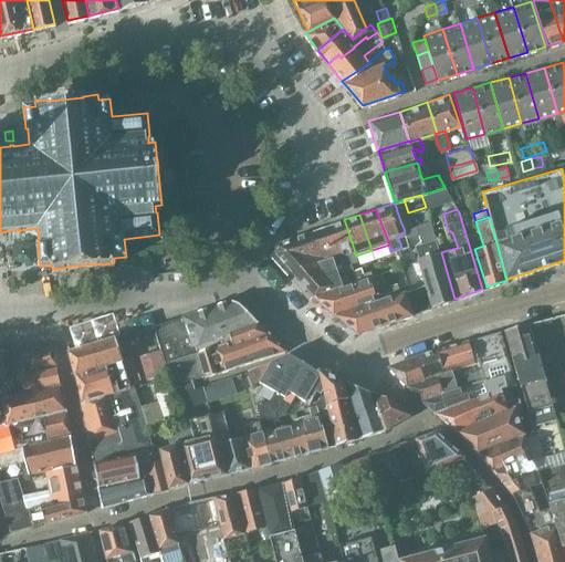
[(344,219),(327,226),(339,260),(342,259),(345,264),(352,262),(352,261),(357,260),(355,256),(356,256),(344,219)]
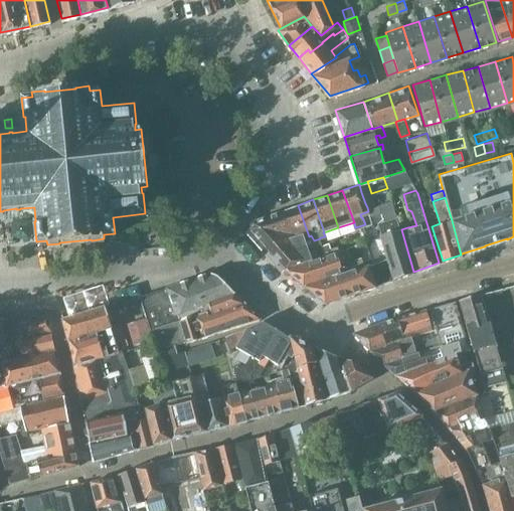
[(374,205),(367,207),(368,211),(369,214),(381,211),(384,219),(377,222),(384,245),(383,245),(386,258),(372,263),(368,265),(375,286),(394,279),(413,272),(401,229),(400,227),(399,227),(390,200),(374,205)]
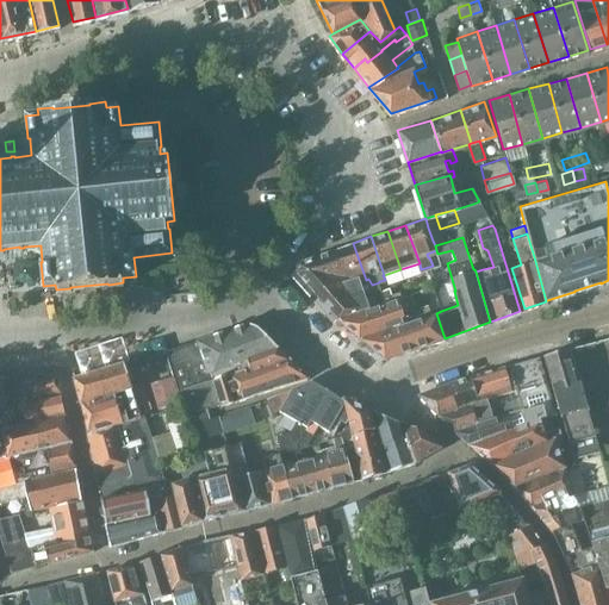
[(353,243),(334,249),(341,272),(345,280),(348,279),(356,275),(359,282),(366,280),(353,243)]
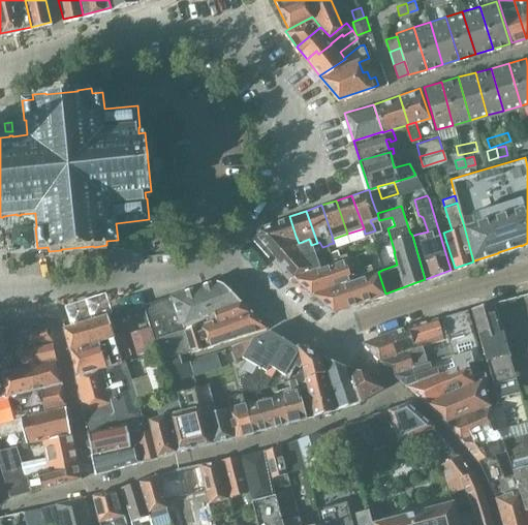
[(258,226),(256,233),(256,234),(264,241),(285,234),(287,239),(296,236),(289,216),(259,226),(258,226)]
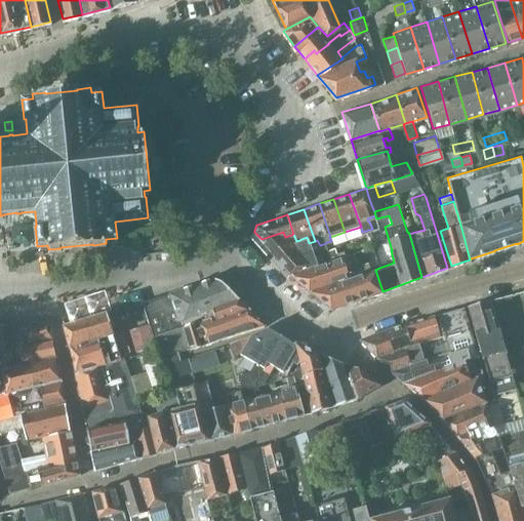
[(283,232),(262,239),(272,250),(296,241),(293,234),(285,237),(283,232)]
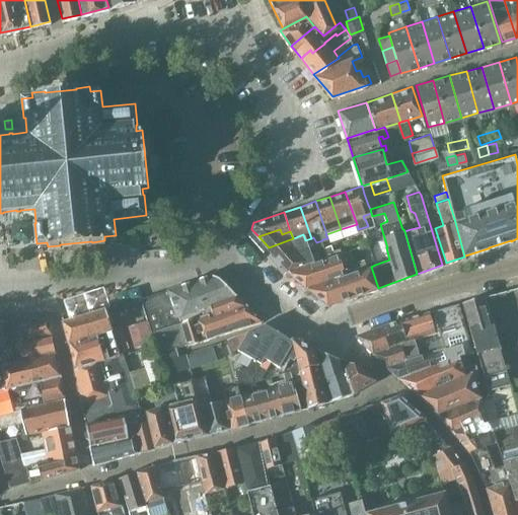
[(293,238),(269,247),(278,259),(308,246),(312,245),(313,246),(323,243),(322,240),(316,242),(313,237),(311,238),(305,240),(303,234),(296,237),(293,238)]
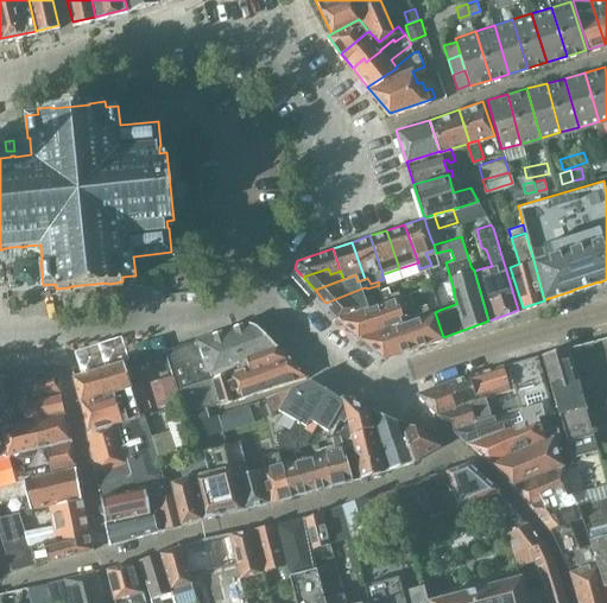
[(361,289),(326,303),(337,316),(339,317),(392,298),(390,291),(387,285),(380,287),(379,285),(367,289),(366,287),(361,289)]
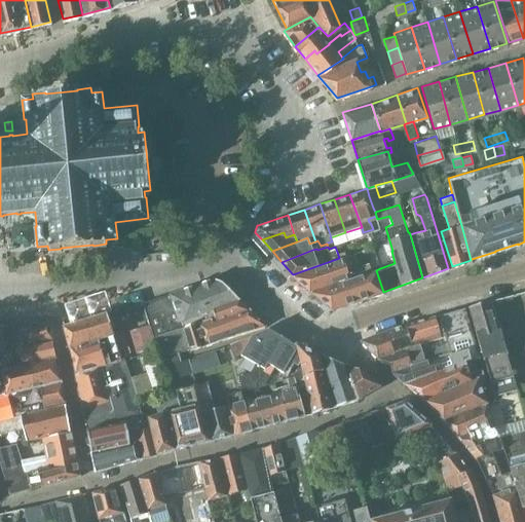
[(345,249),(337,252),(339,258),(347,255),(345,249)]
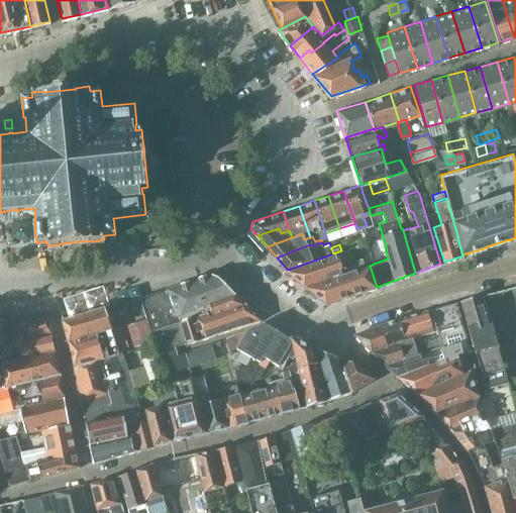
[(333,253),(288,270),(306,287),(365,267),(362,257),(352,261),(348,248),(341,250),(333,253)]
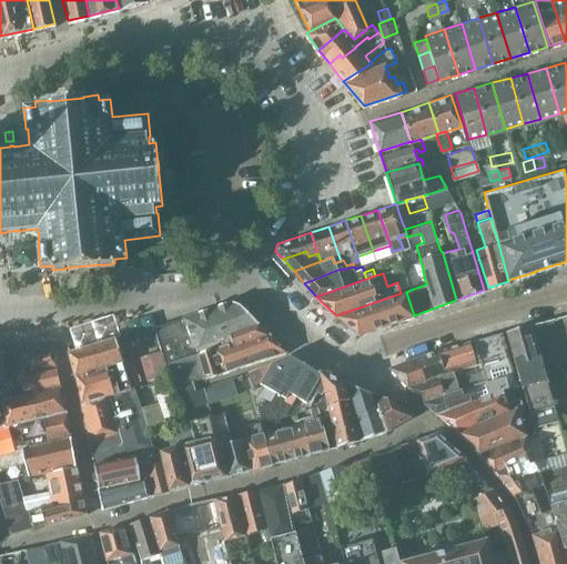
[(407,279),(397,282),(401,293),(402,293),(406,292),(411,290),(407,279)]
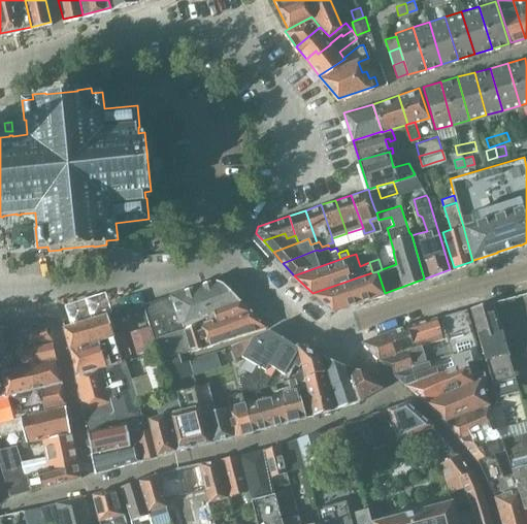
[(372,272),(313,293),(314,294),(333,309),(385,293),(377,271),(373,272),(372,272)]
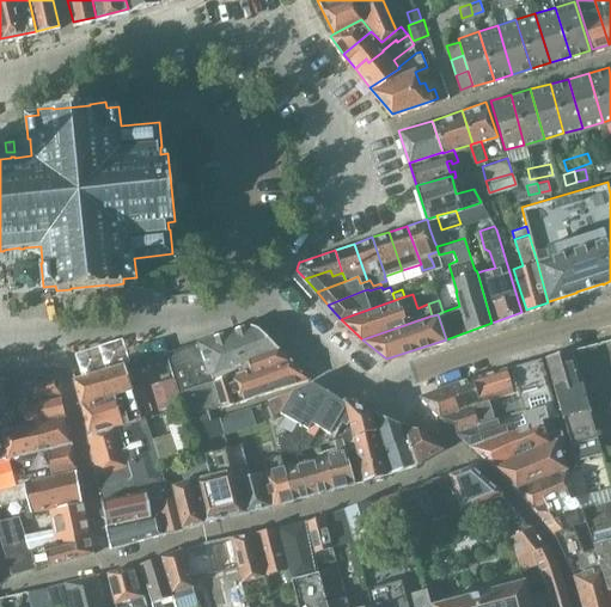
[(248,323),(230,329),(242,360),(246,359),(277,347),(257,326),(248,323)]
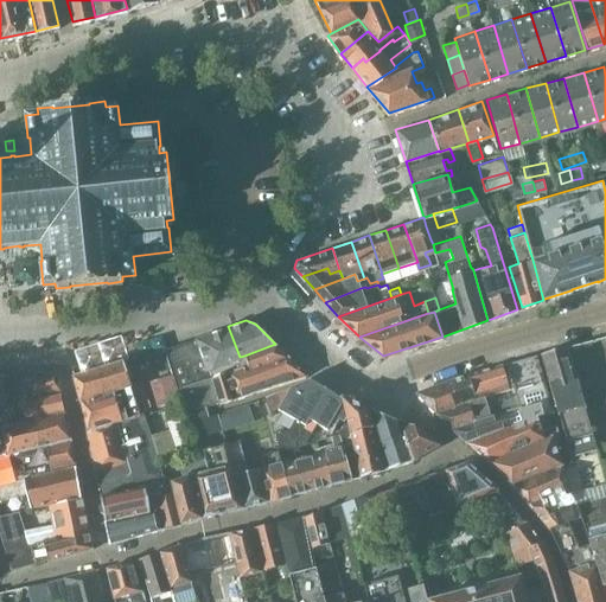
[(228,326),(196,337),(205,370),(208,369),(240,357),(228,326)]
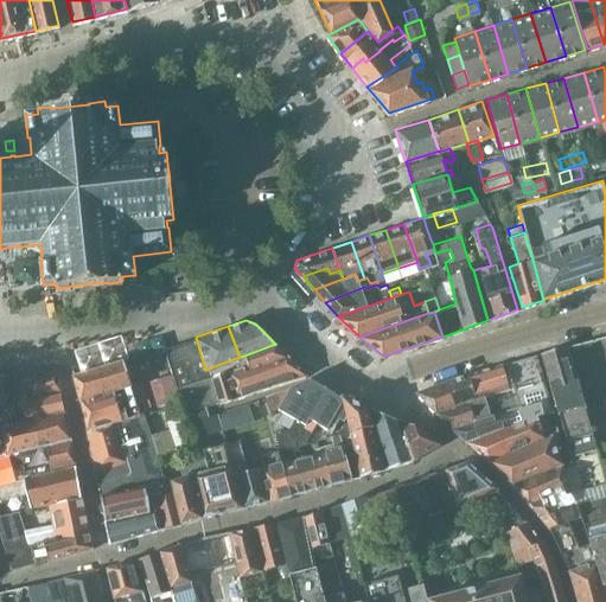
[(196,337),(164,347),(177,384),(178,386),(192,382),(210,376),(208,369),(205,370),(196,337)]
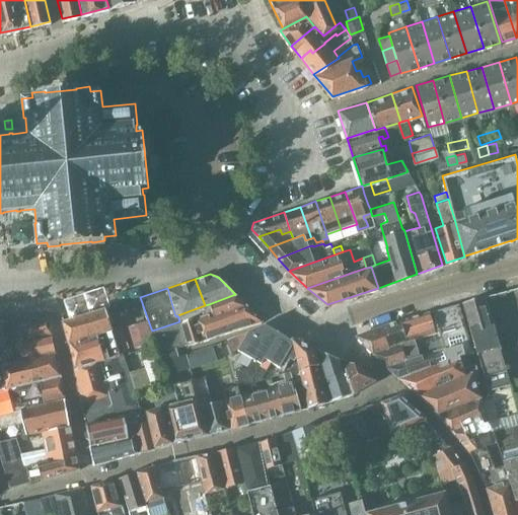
[(205,305),(177,315),(179,321),(212,312),(213,315),(246,305),(235,294),(209,304),(205,305)]
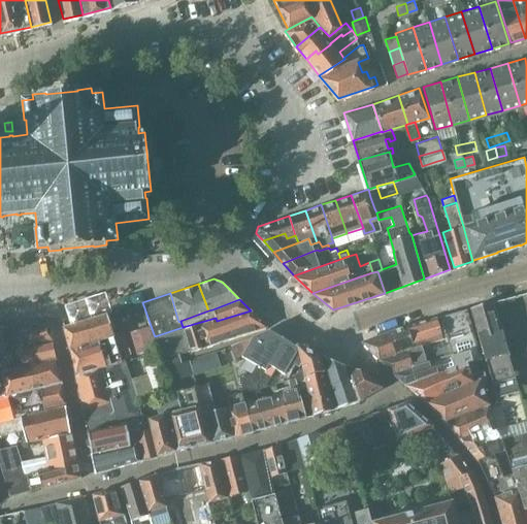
[(472,313),(476,328),(486,360),(493,381),(516,375),(511,360),(493,304),(493,301),(470,306),(472,313)]
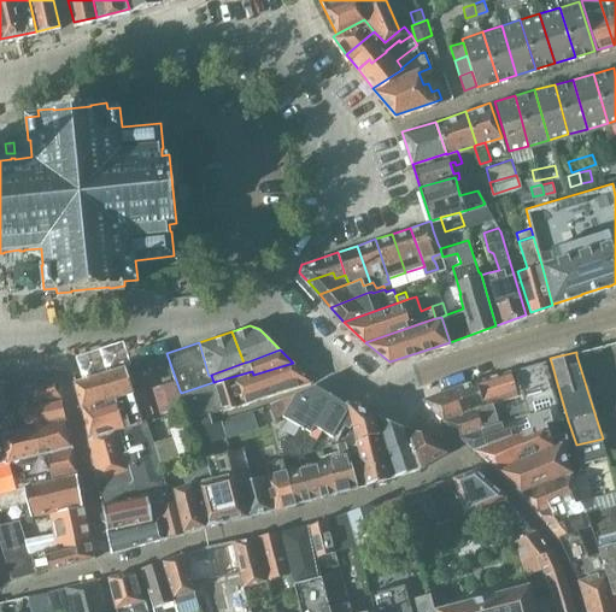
[(509,370),(516,394),(522,392),(524,399),(526,402),(528,412),(533,428),(522,431),(475,448),(499,469),(552,446),(549,435),(545,421),(562,416),(547,366),(545,359),(509,370)]
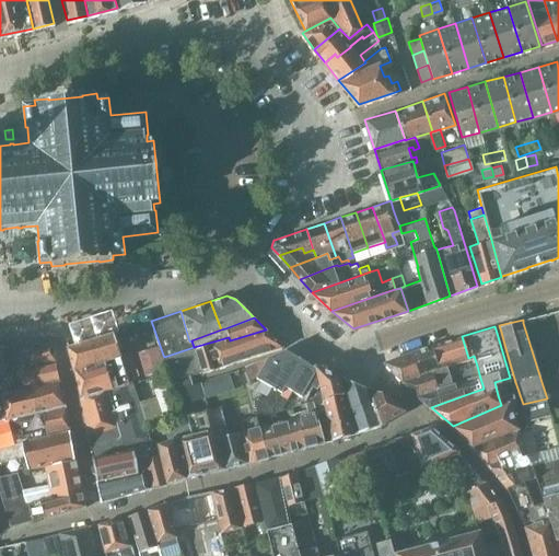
[(177,352),(164,357),(169,369),(171,379),(175,378),(189,373),(201,370),(281,345),(266,329),(230,340),(229,337),(194,347),(177,352)]
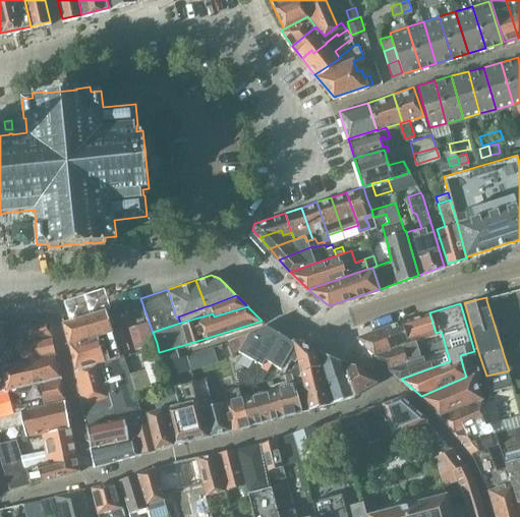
[(104,309),(63,322),(67,334),(69,343),(74,367),(81,403),(81,404),(83,411),(112,404),(116,417),(140,409),(134,392),(129,372),(122,351),(119,353),(105,308),(103,308),(104,309)]
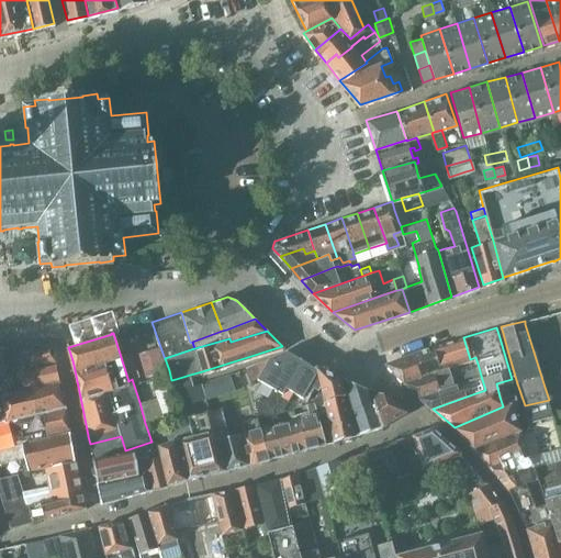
[(440,368),(448,366),(470,359),(463,337),(436,345),(434,346),(440,368)]
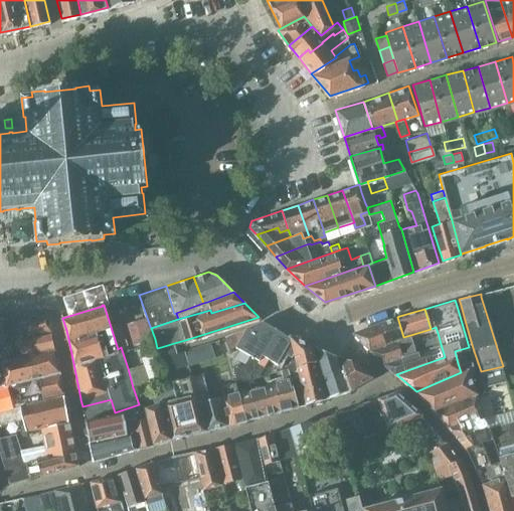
[(25,336),(50,330),(46,311),(23,316),(19,316),(25,336)]
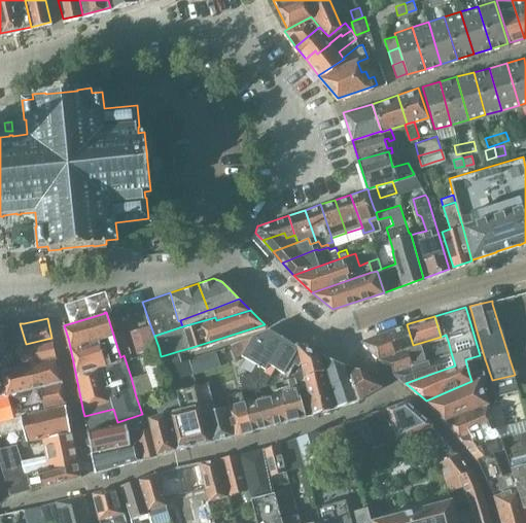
[(20,323),(0,325),(4,349),(26,344),(20,323)]
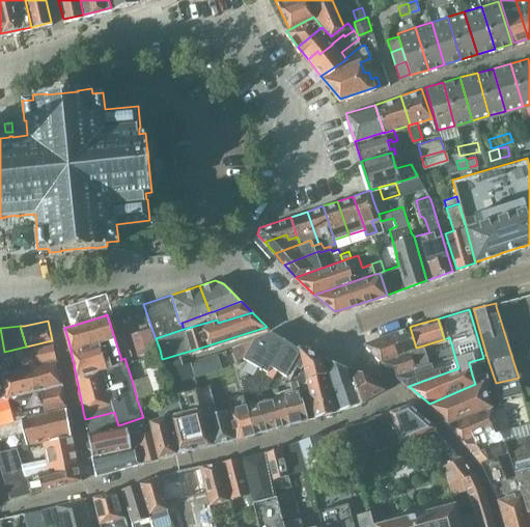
[(365,343),(380,358),(416,348),(410,327),(365,343)]
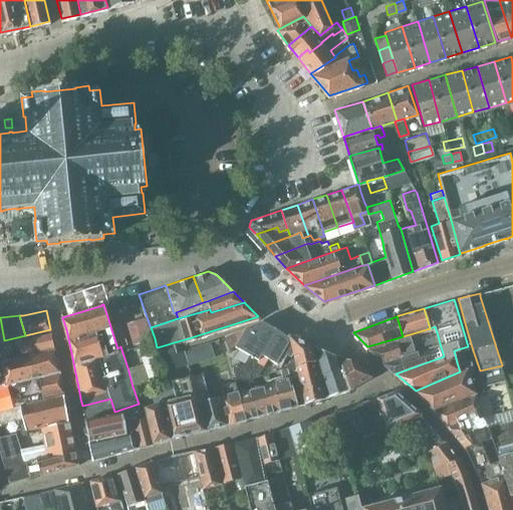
[(262,319),(224,335),(225,340),(228,347),(236,344),(246,350),(250,352),(245,362),(233,365),(236,379),(251,375),(250,372),(262,350),(276,328),(262,319)]
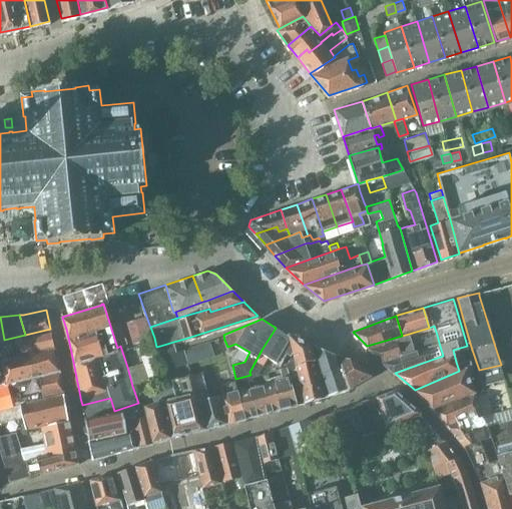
[(262,350),(249,372),(250,375),(251,375),(259,373),(259,370),(268,356),(276,361),(277,361),(280,363),(287,353),(291,355),(293,353),(293,350),(289,335),(276,328),(262,350)]
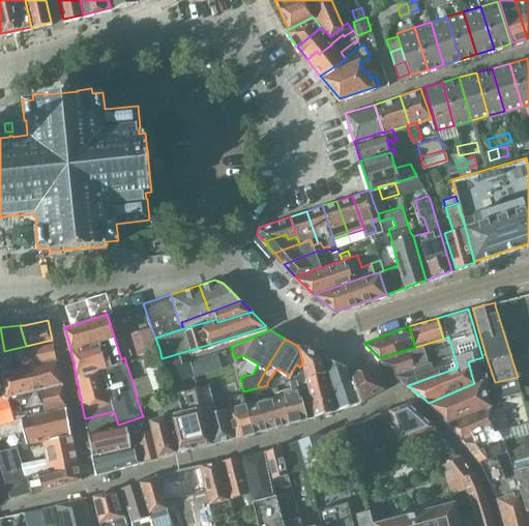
[(52,340),(26,346),(4,351),(1,352),(4,371),(56,358),(52,340)]
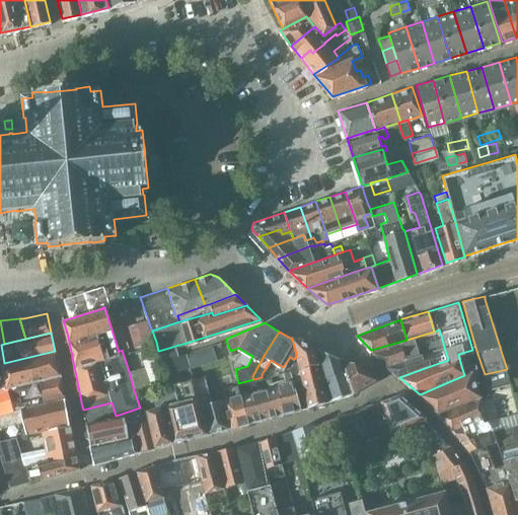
[(441,336),(431,339),(432,343),(417,347),(414,338),(407,340),(371,350),(375,354),(387,365),(435,350),(444,347),(442,339),(441,336)]
